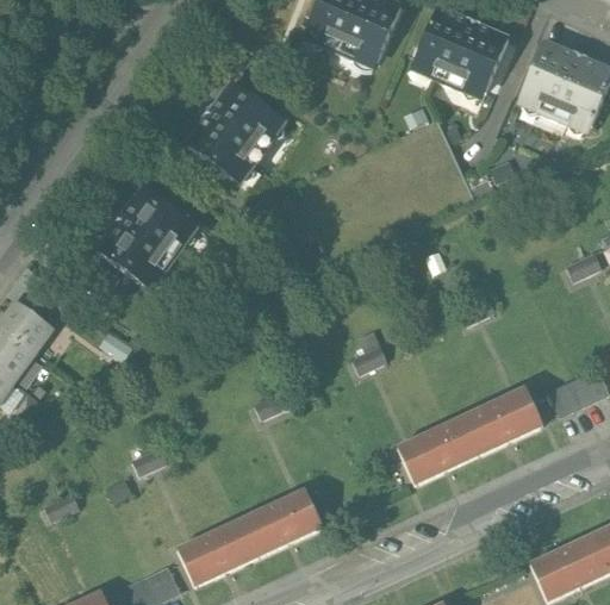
[(318,0),(306,30),(327,38),(323,47),(355,60),(358,52),(378,61),(400,7),(384,0),(318,0)]
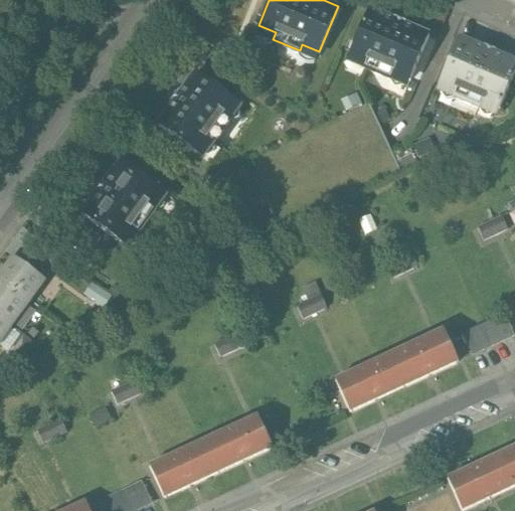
[(393,17),(369,7),(350,51),(367,58),(364,65),(390,76),(393,69),(409,77),(428,32),(404,22),(405,21),(394,16),(393,17)]
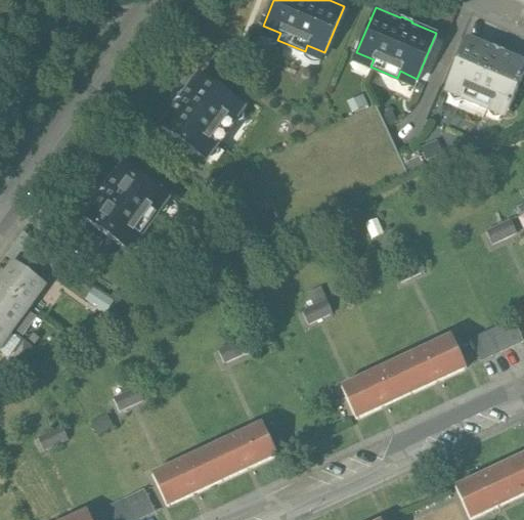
[(492,46),(467,36),(447,81),(465,88),(462,95),(488,106),(491,99),(508,107),(523,70),(523,59),(503,51),(504,49),(492,45),(492,46)]
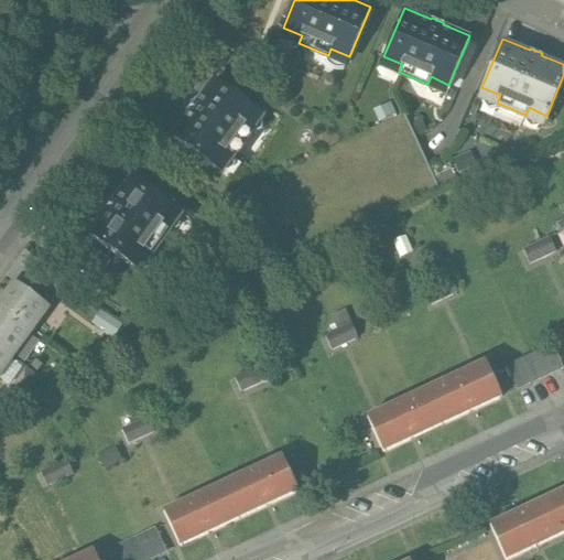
[(258,108),(214,76),(197,100),(196,99),(188,110),(190,111),(172,135),(216,167),(228,150),(234,154),(252,129),(246,125),(258,108)]
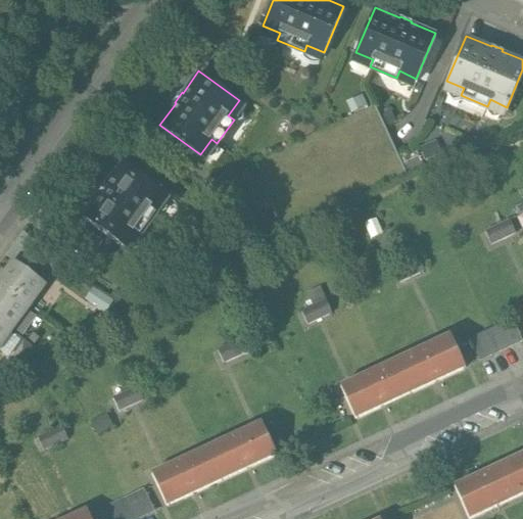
[(152,163),(132,149),(125,158),(145,173),(152,163)]
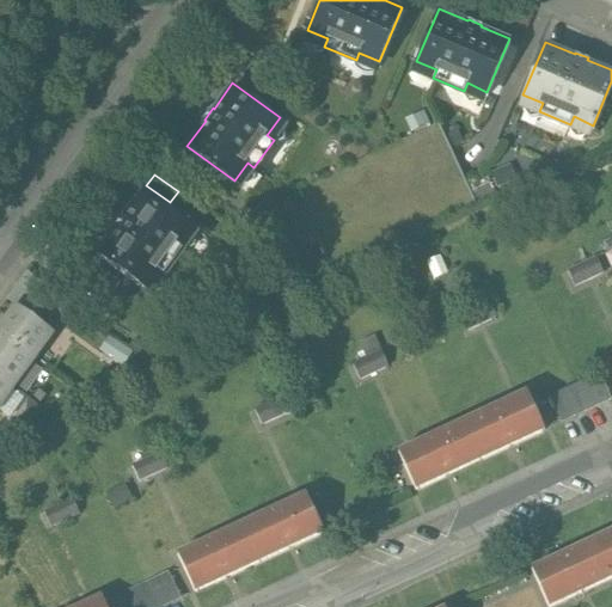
[(144,189),(124,215),(123,214),(115,226),(116,227),(98,252),(145,287),(158,269),(164,274),(184,246),(178,241),(190,224),(144,189)]
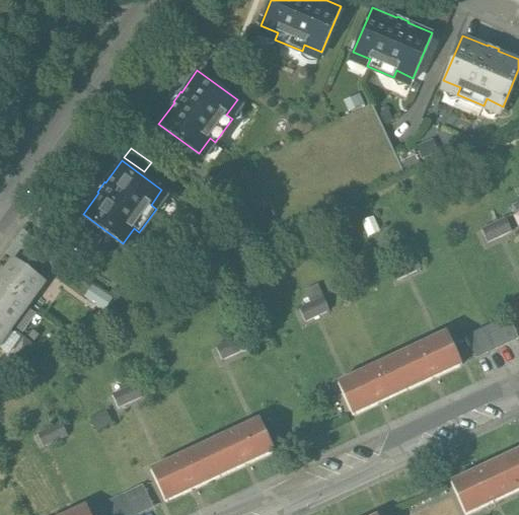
[(494,236),(518,224),(511,211),(487,222),(494,236)]
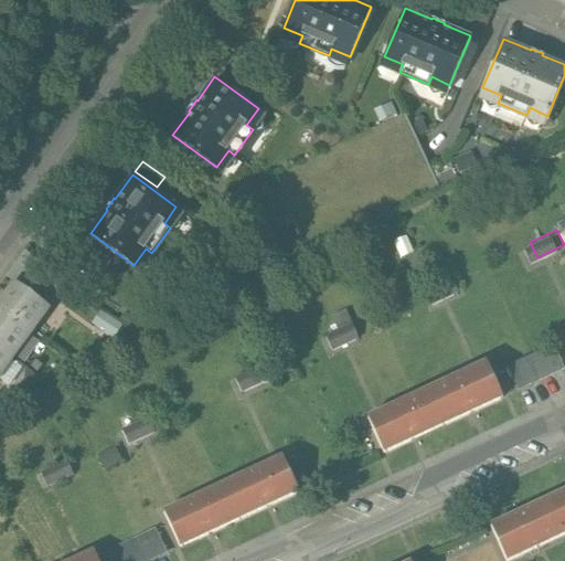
[(110,257),(86,240),(78,250),(103,268),(110,257)]
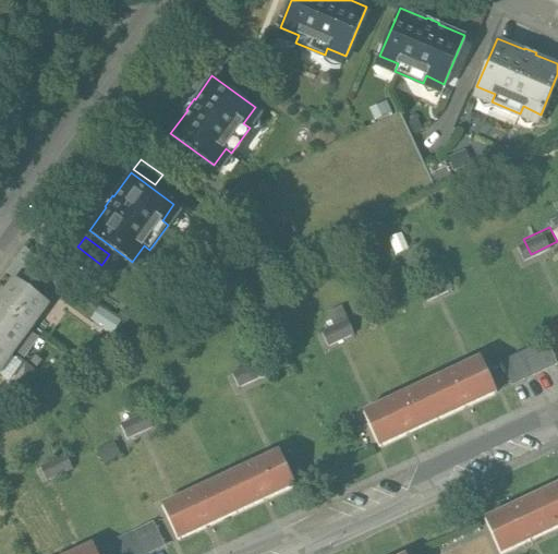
[(101,265),(77,247),(70,257),(94,275),(101,265)]
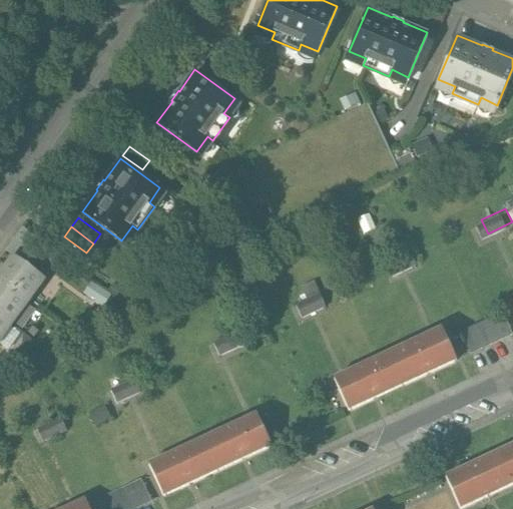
[(45,277),(14,255),(6,266),(4,264),(0,269),(0,279),(28,300),(45,277)]
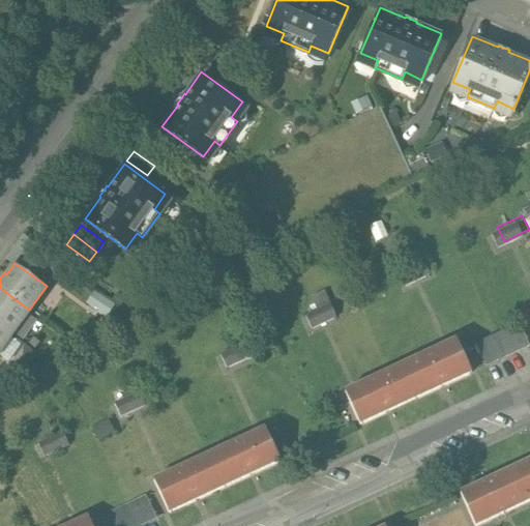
[(29,310),(0,288),(0,323),(12,332),(29,310)]
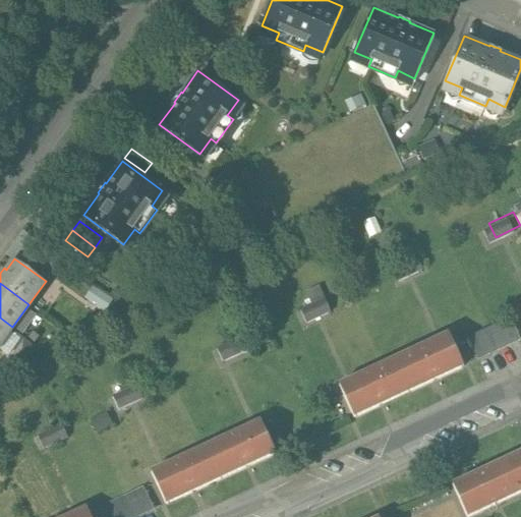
[(308,303),(315,313),(336,299),(328,289),(308,303)]
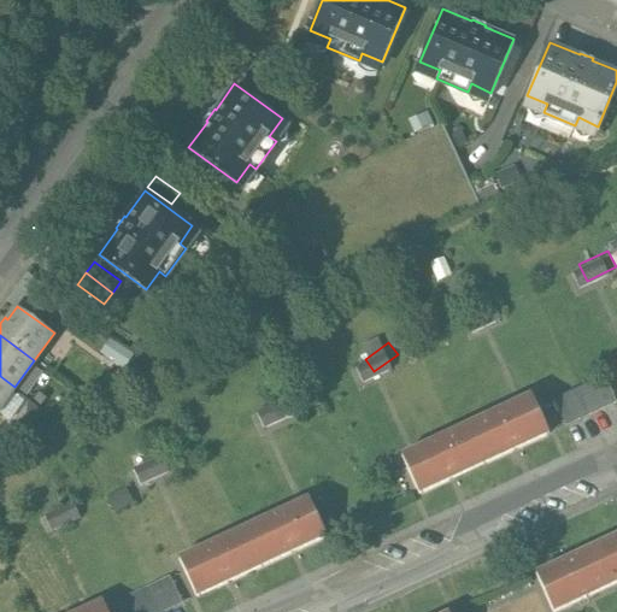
[(616,377),(611,366),(563,390),(577,419),(616,399),(616,377)]
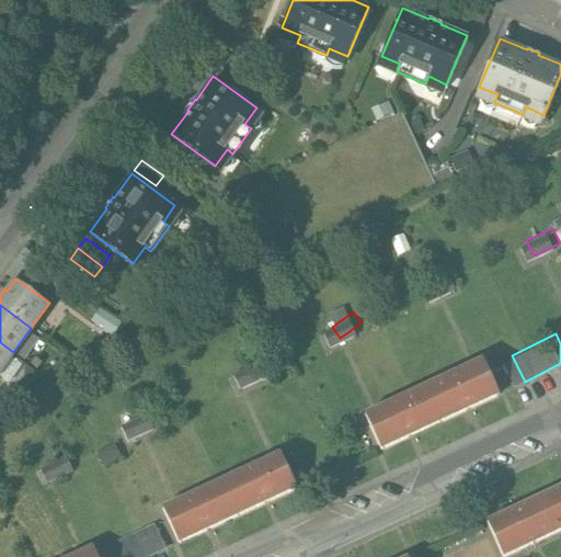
[(0,370),(13,352),(0,342),(0,370)]
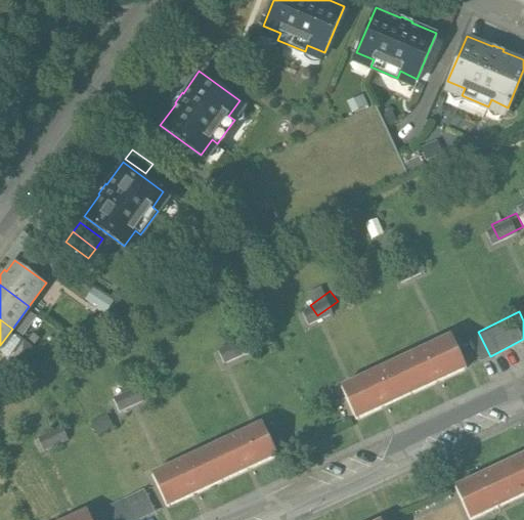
[(451,334),(342,385),(356,416),(466,365),(451,334)]
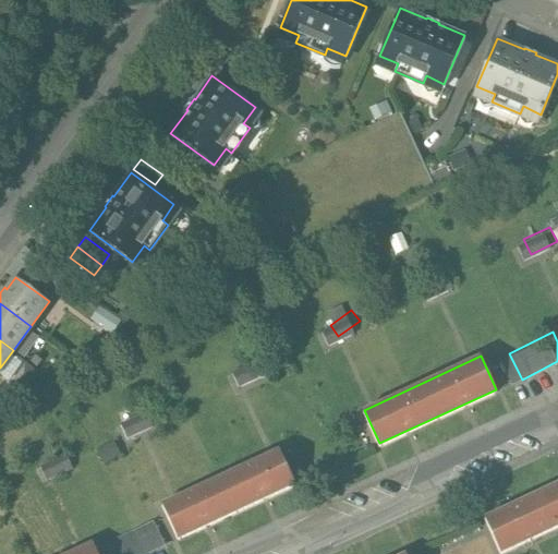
[(160,420),(154,405),(122,419),(130,434),(160,420)]
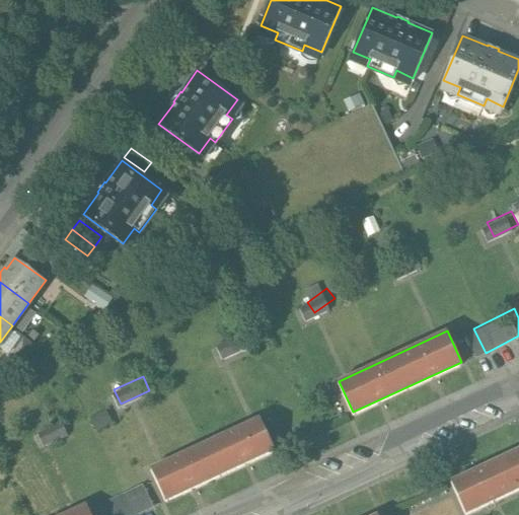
[(45,425),(48,437),(73,430),(70,418),(45,425)]
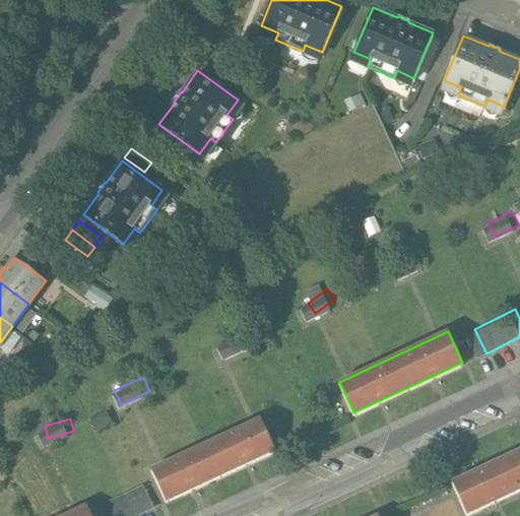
[(260,418),(151,468),(166,500),(274,449),(260,418)]
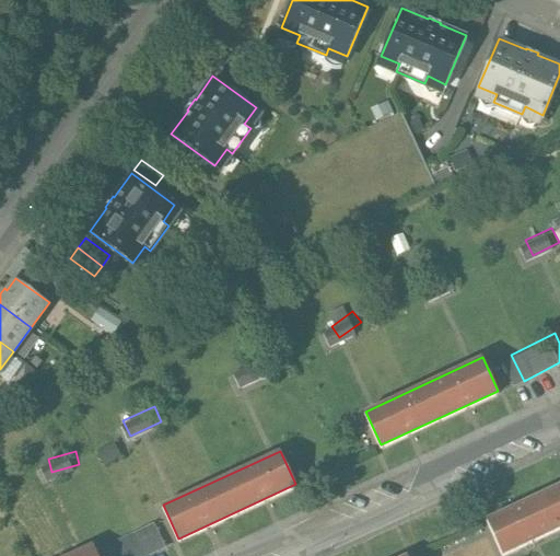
[(559,484),(487,518),(503,552),(559,524),(559,484)]
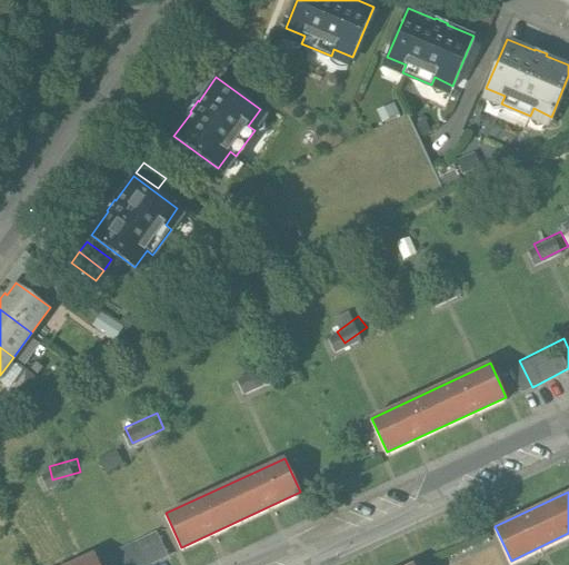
[(99,564),(95,554),(69,564),(99,564)]
